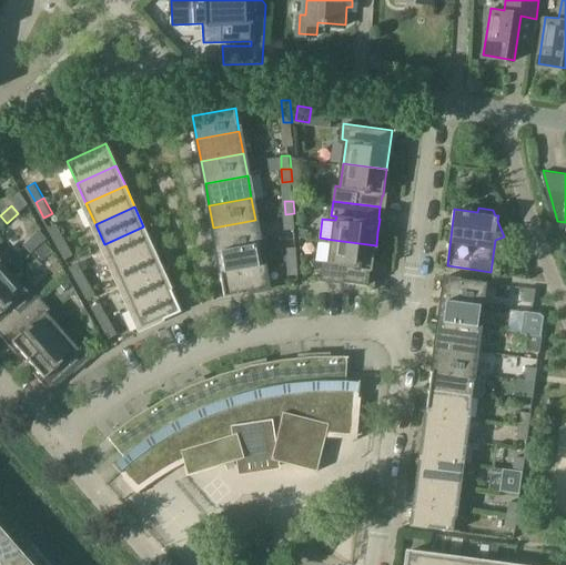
[(286,228),(295,226),(294,213),(285,214),(286,228)]
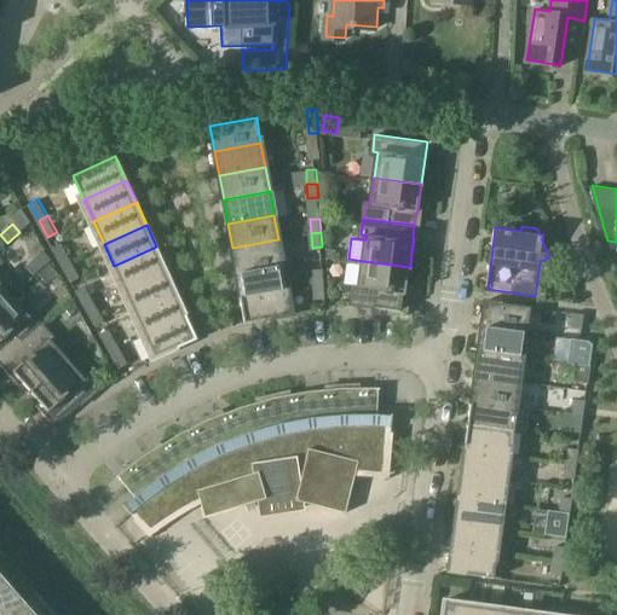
[(237,272),(283,264),(278,239),(232,248),(237,272)]
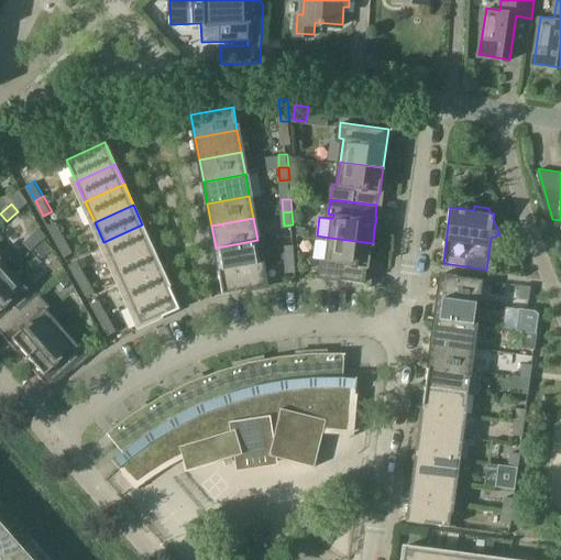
[(56,220),(48,224),(57,240),(65,235),(56,220)]
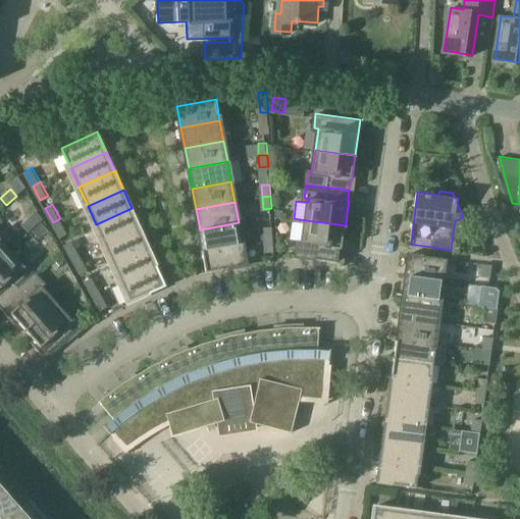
[(141,227),(132,208),(96,224),(105,244),(141,227)]
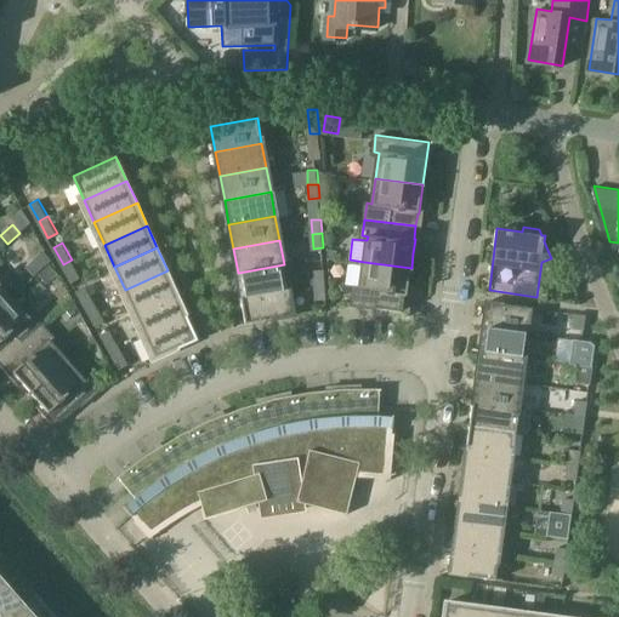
[(44,267),(54,258),(45,249),(35,257),(44,267)]
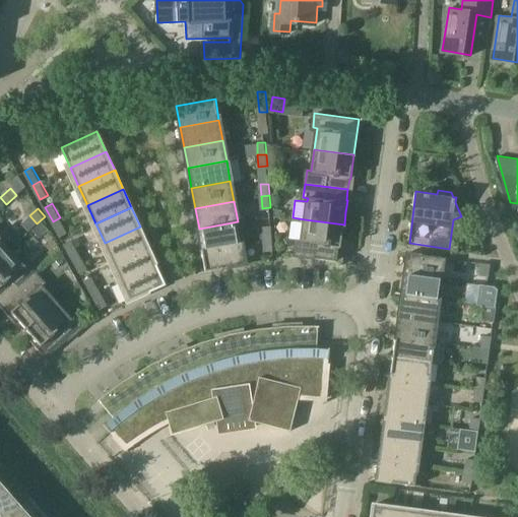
[(68,232),(60,217),(53,221),(60,236),(68,232)]
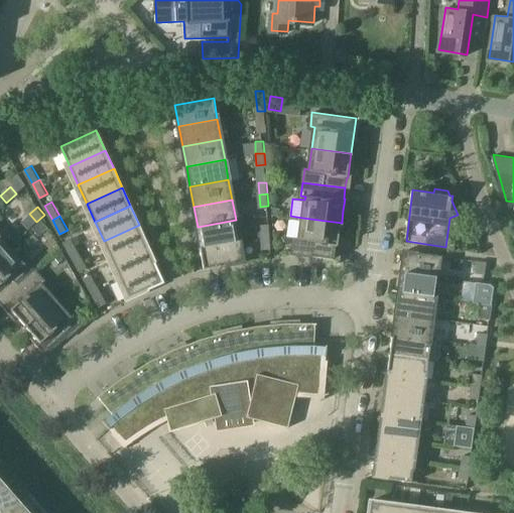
[(337,258),(341,223),(302,218),(299,239),(295,238),(293,252),(337,258)]
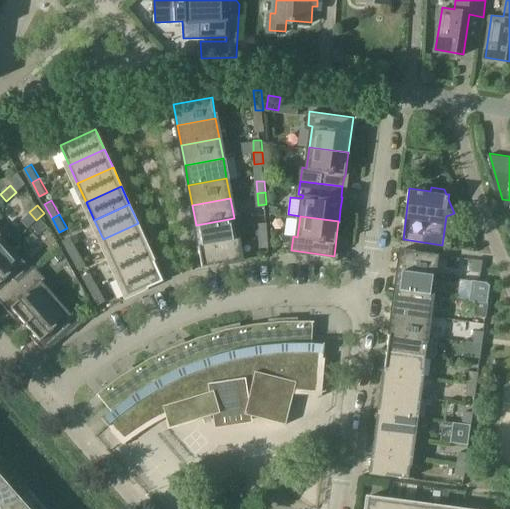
[(48,225),(41,217),(32,224),(40,233),(48,225)]
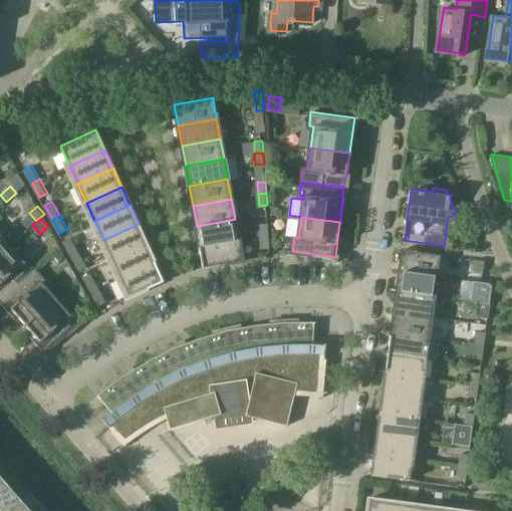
[(197,226),(200,246),(238,239),(235,219),(197,226)]
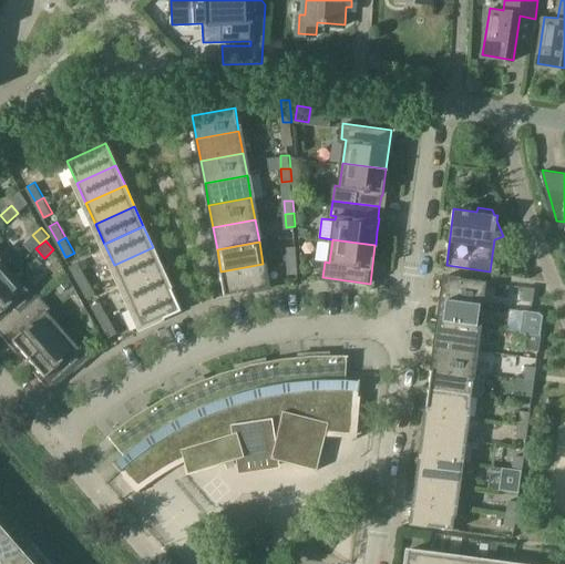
[(287,246),(288,259),(297,258),(296,246),(287,246)]
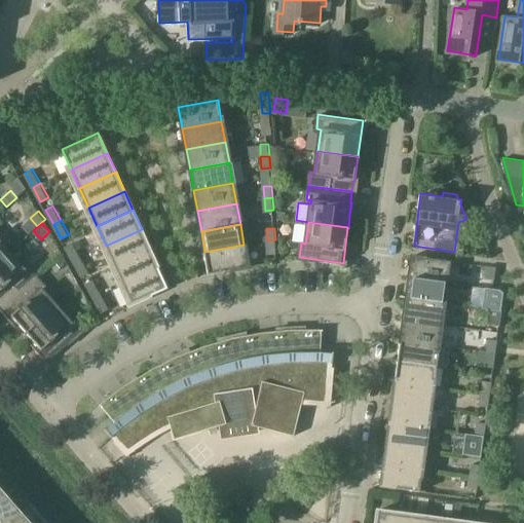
[(106,246),(114,264),(150,248),(142,229),(106,246)]
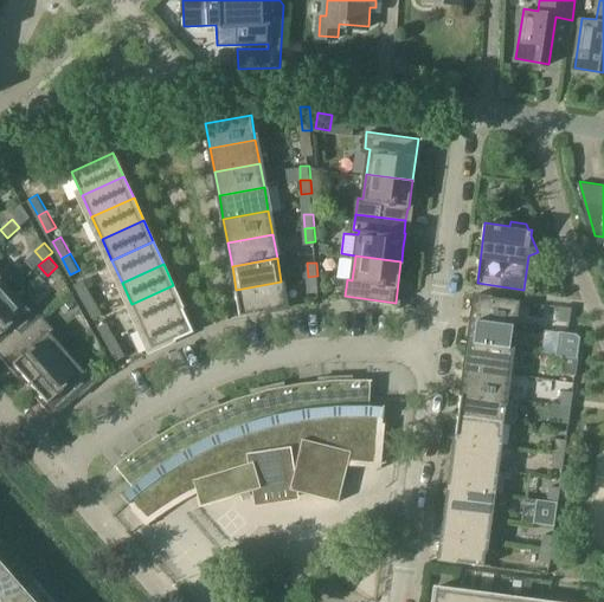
[(0,298),(12,289),(0,274),(0,298)]
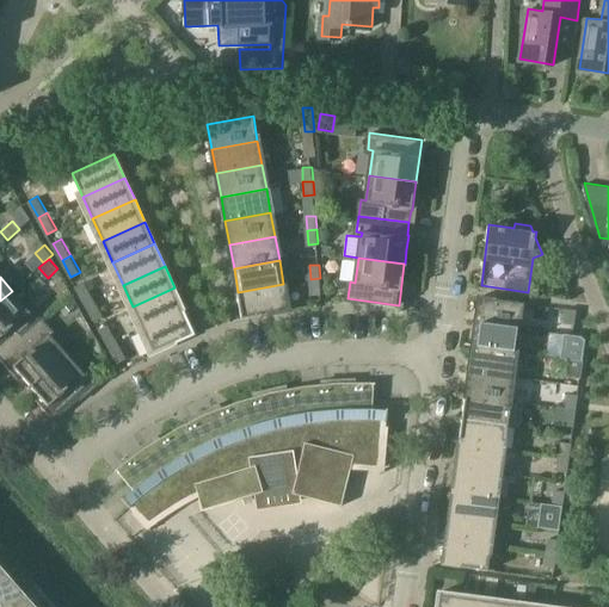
[(312,293),(321,292),(320,278),(311,279),(312,293)]
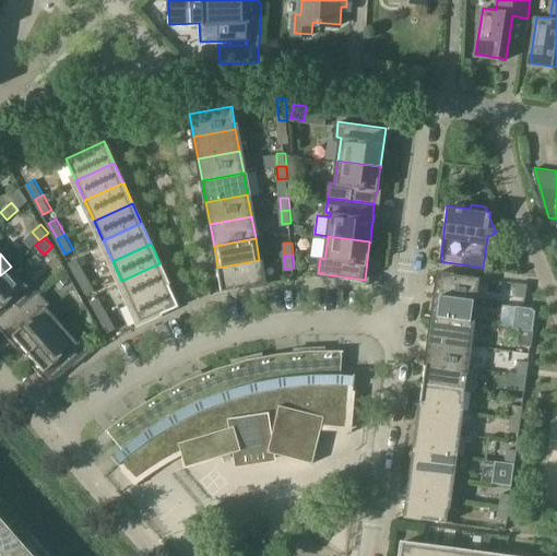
[(79,278),(86,273),(78,257),(70,261),(79,278)]
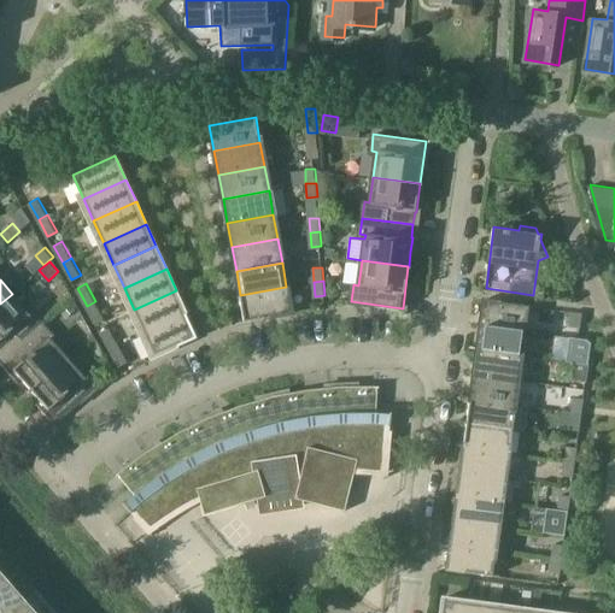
[(291,312),(290,306),(286,287),(240,295),(245,320),(291,312)]
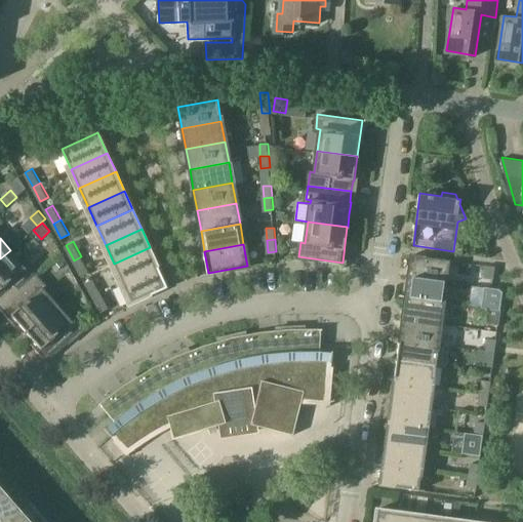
[(114,264),(123,283),(159,267),(150,247),(114,264)]
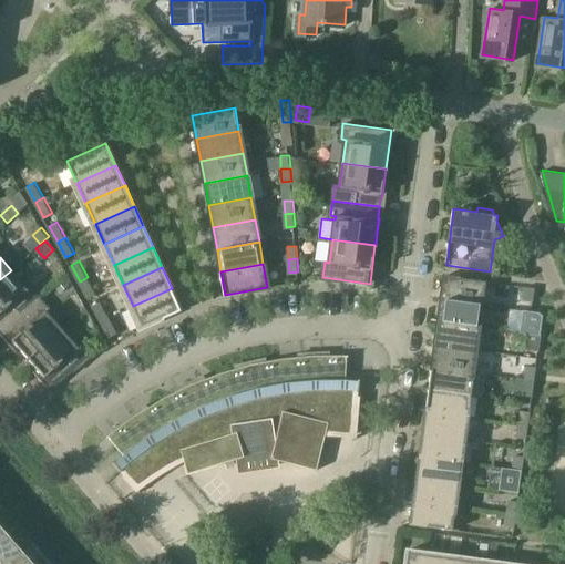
[(0,279),(0,324),(3,328),(40,296),(30,285),(27,288),(11,270),(0,279)]
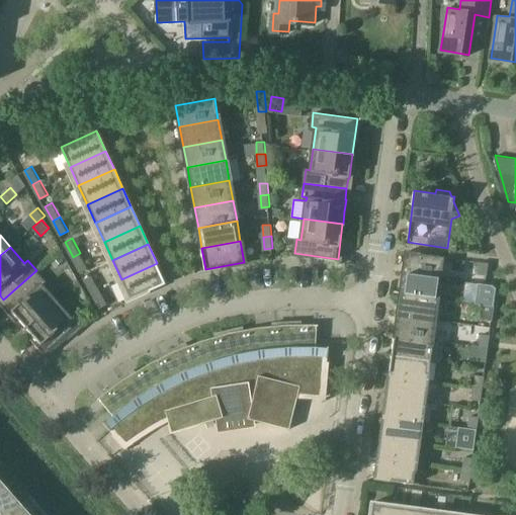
[(445,256),(406,251),(404,272),(442,277),(445,256)]
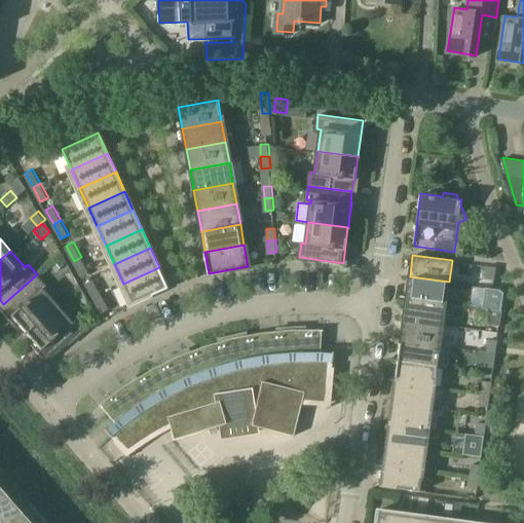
[(89,271),(81,257),(74,261),(81,275),(89,271)]
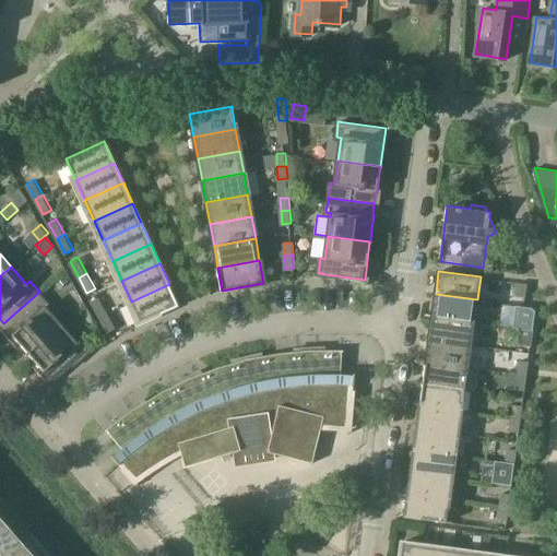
[(63,275),(57,281),(61,286),(68,281),(63,275)]
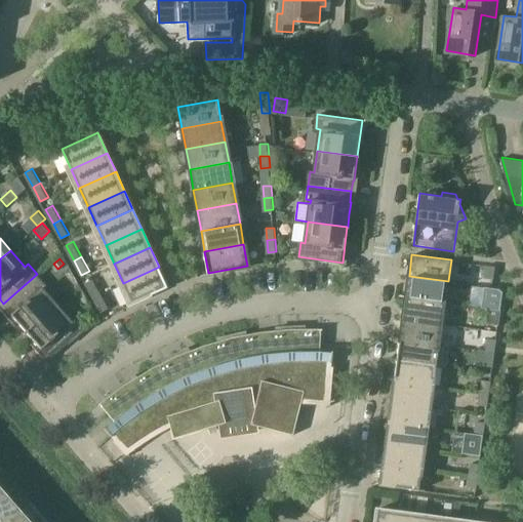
[(493,278),(495,266),(487,265),(485,277),(493,278)]
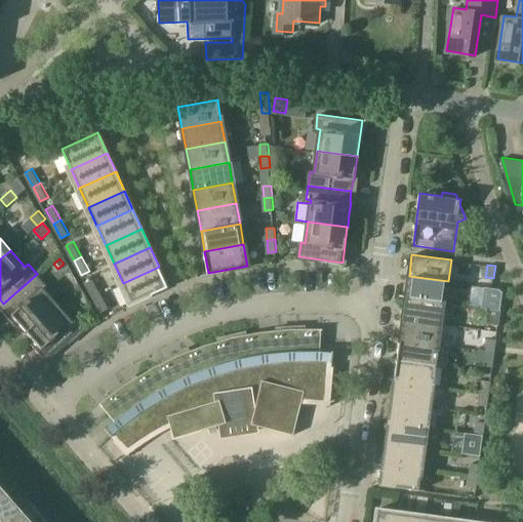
[(168,286),(159,267),(123,283),(131,303),(168,286)]
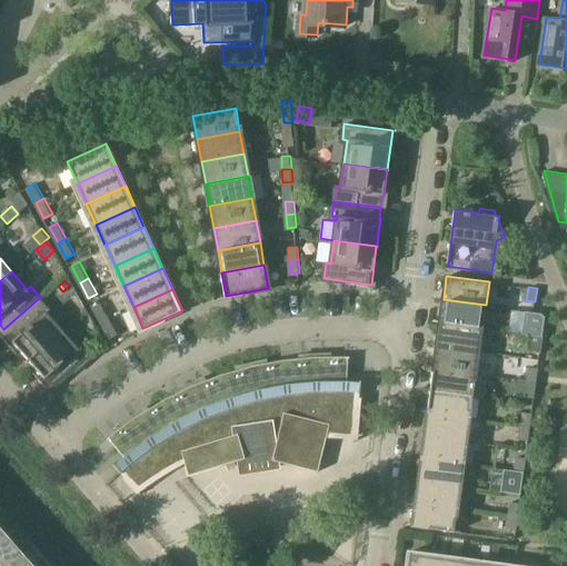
[(3,329),(29,358),(62,329),(47,311),(50,308),(40,297),(3,329)]
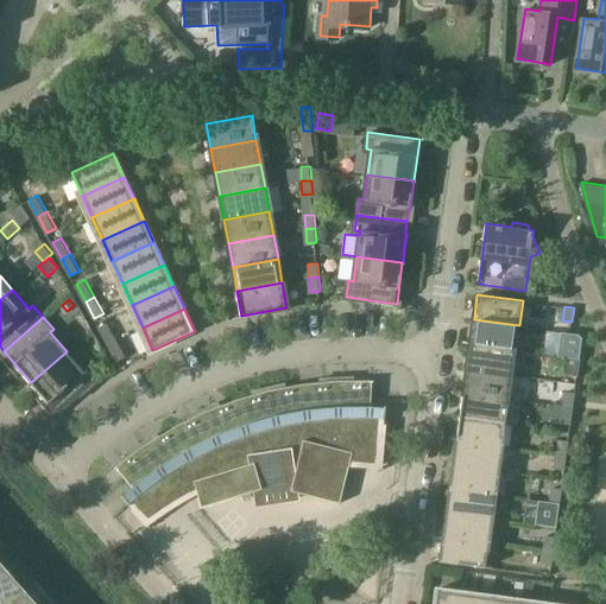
[(474,319),(471,343),(516,349),(519,325),(474,319)]
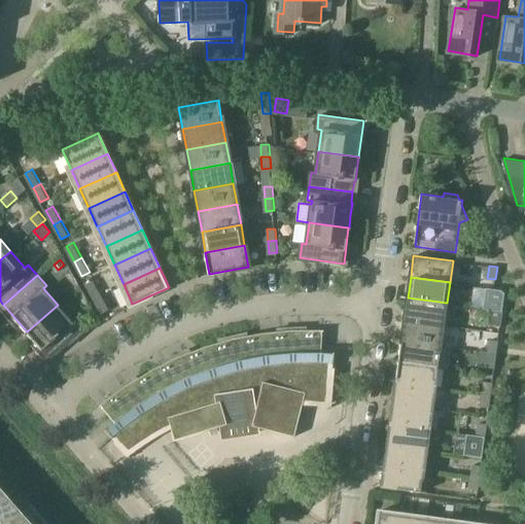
[(86,283),(94,298),(102,293),(94,279),(86,283)]
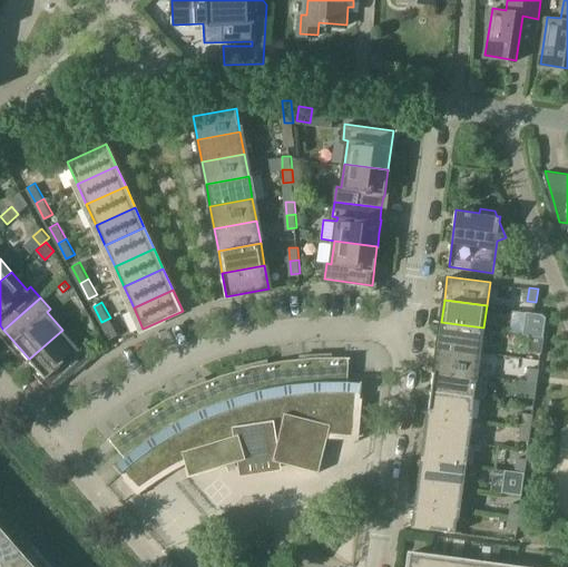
[(534,334),(535,334),(544,335),(546,322),(545,322),(546,315),(544,313),(527,311),(524,333),(532,334),(534,334)]
